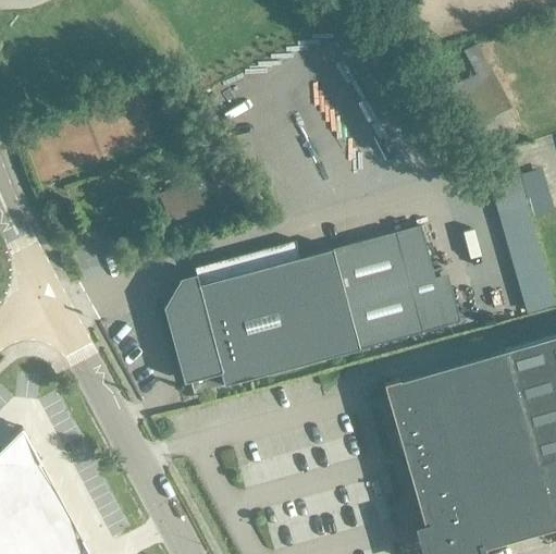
[(477,78),(447,94),(466,133),(511,111),(479,47),(466,56),(477,78)]
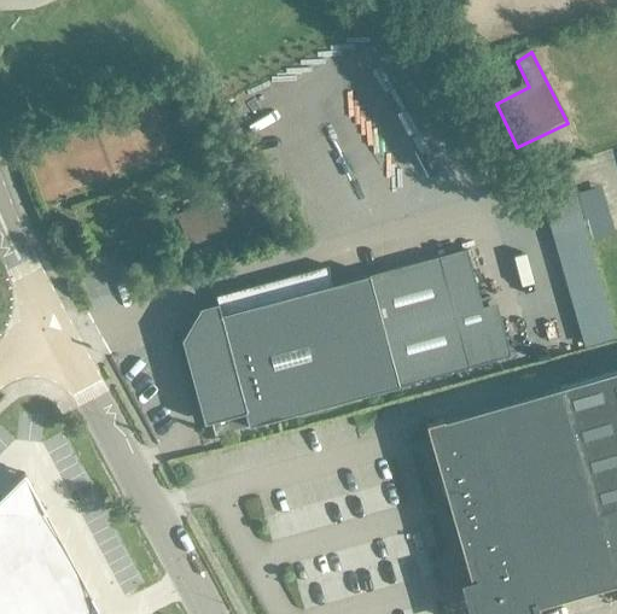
[(431,183),(438,209),(463,202),(454,176),(431,183)]
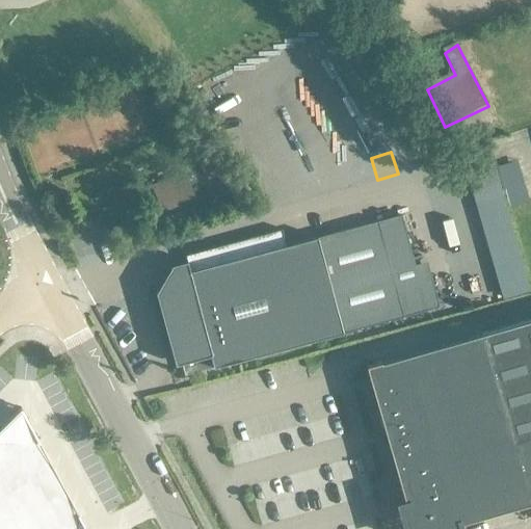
[(166,221),(200,208),(187,177),(183,177),(152,188),(166,221)]
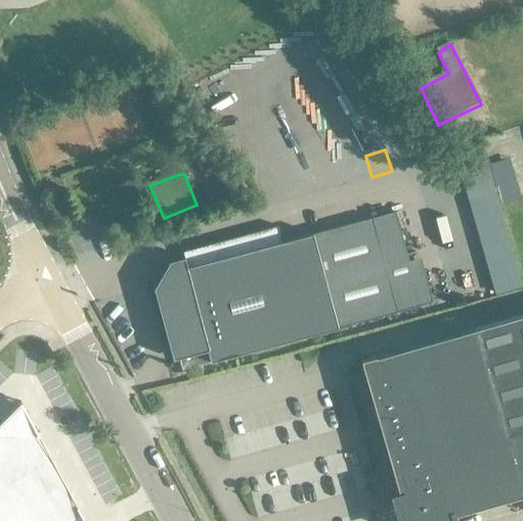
[(419,209),(394,215),(409,272),(433,266),(419,209)]
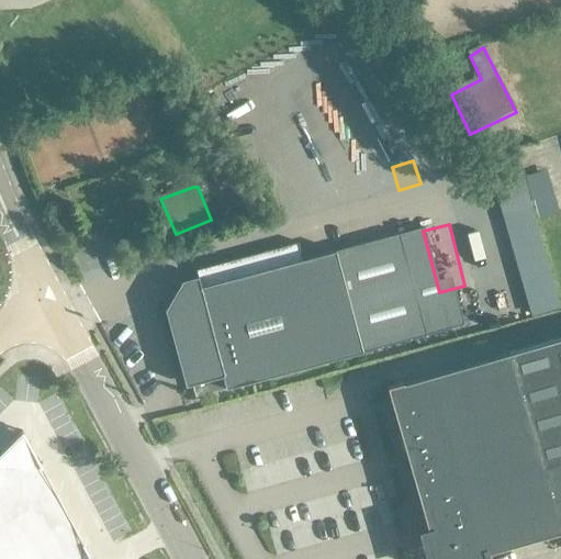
[(174,313),(193,387),(224,378),(227,391),(362,355),(335,253),(201,289),(200,284),(186,289),(181,287),(169,311),(174,313)]
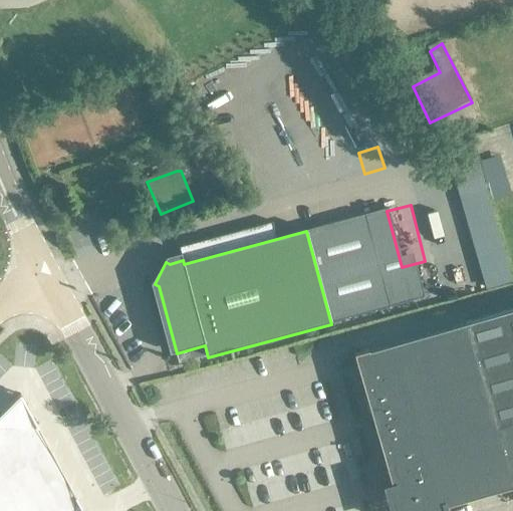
[(415,289),(425,318),(440,312),(430,284),(415,289)]
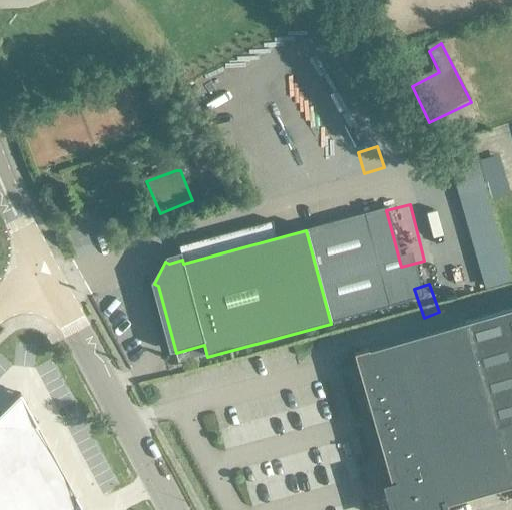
[(511,311),(464,325),(369,352),(368,351),(354,355),(362,384),(394,487),(388,489),(392,504),(393,509),(444,509),(444,506),(511,486),(511,311)]
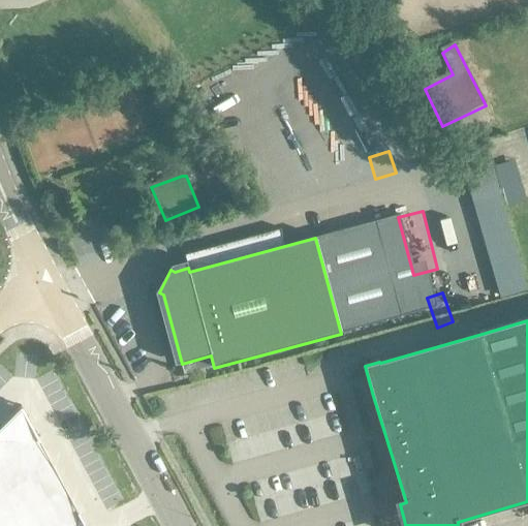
[(0,449),(29,478),(51,467),(22,412),(0,433),(0,449)]
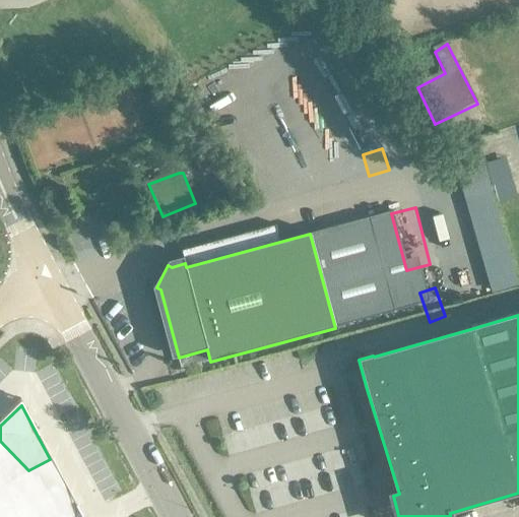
[(0,441),(0,478),(4,483),(28,470),(0,441)]
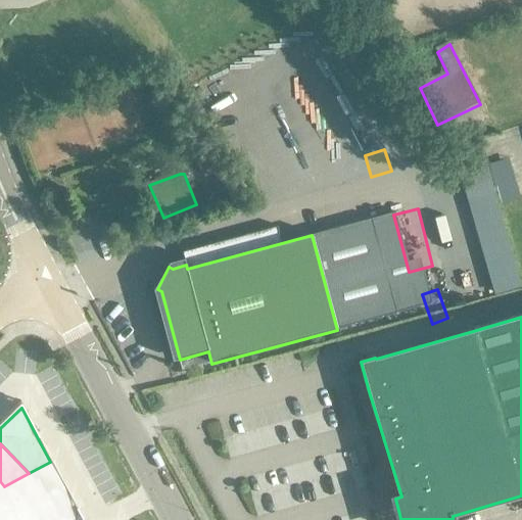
[(25,506),(62,485),(50,462),(29,473),(4,486),(25,506)]
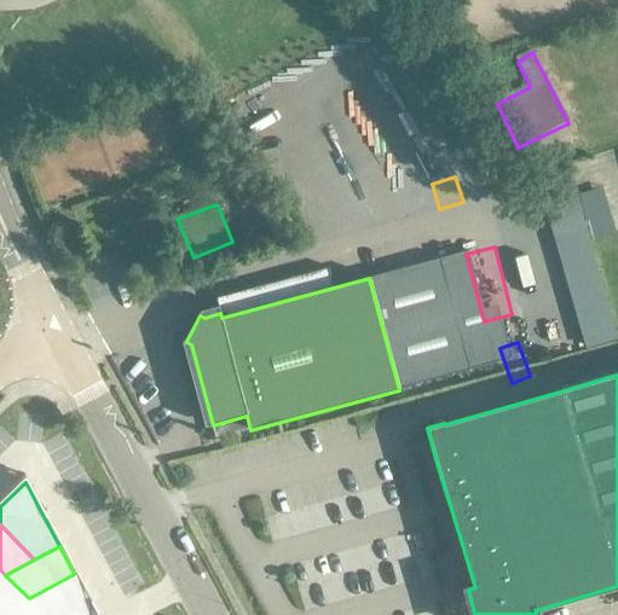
[(0,613),(29,598),(5,575),(0,569),(0,613)]
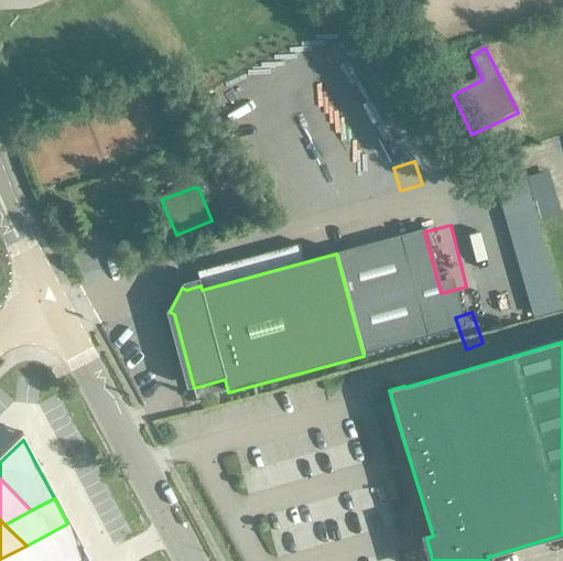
[(26,546),(0,559),(1,560),(57,560),(82,549),(67,524),(26,546)]
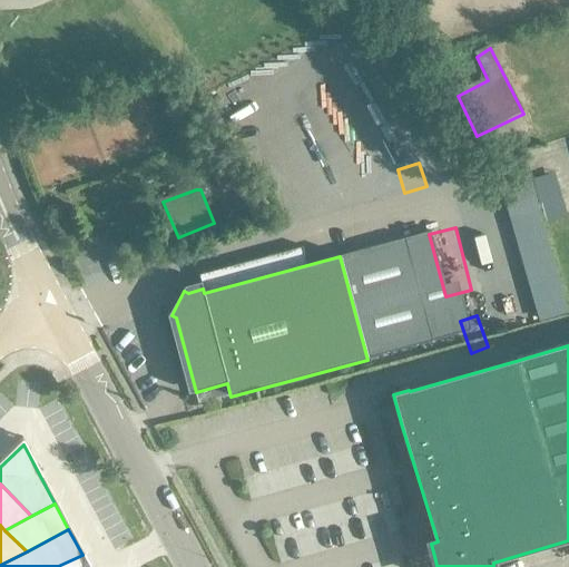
[(88,566),(82,555),(58,566),(88,566)]
